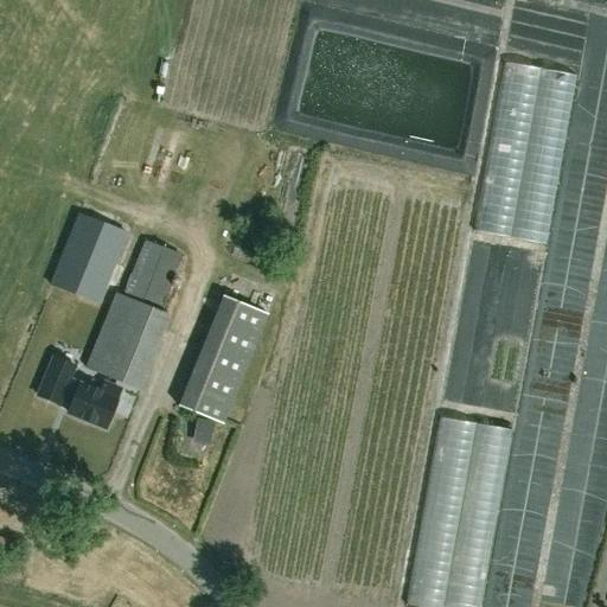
[(545,236),(567,69),(494,61),(474,227),(545,236)]
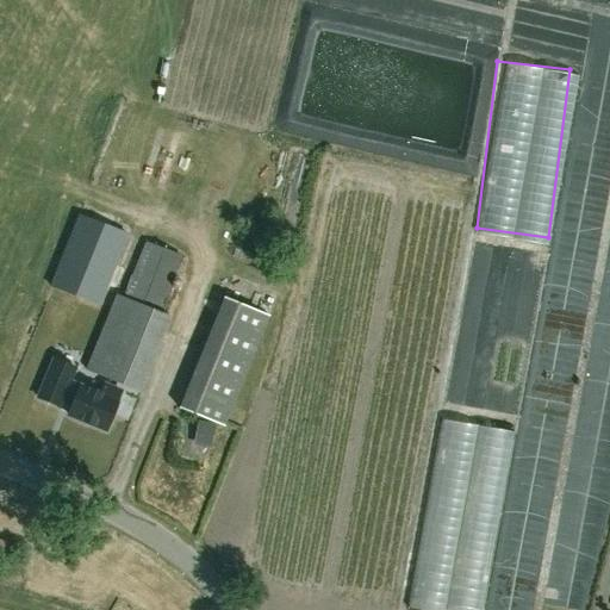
[(241,209),(234,228),(246,232),(253,213),(241,209)]
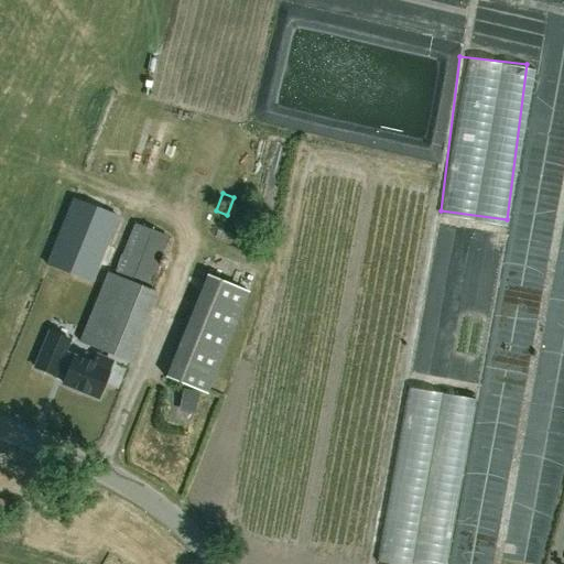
[(45,264),(91,283),(118,217),(72,198),(45,264)]
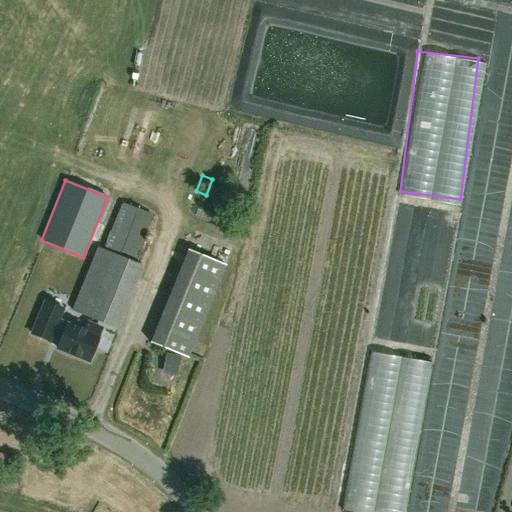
[(122,202),(102,249),(96,247),(70,311),(117,330),(143,266),(134,263),(153,215),(122,202)]
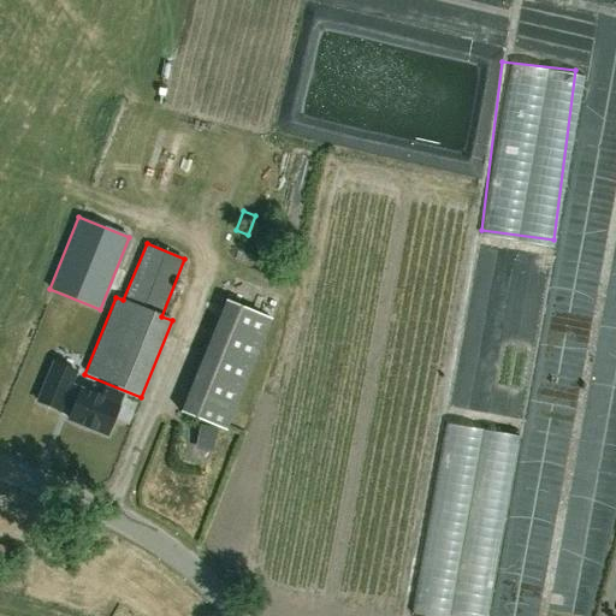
[(226,431),(271,319),(224,301),(179,413),(226,431)]
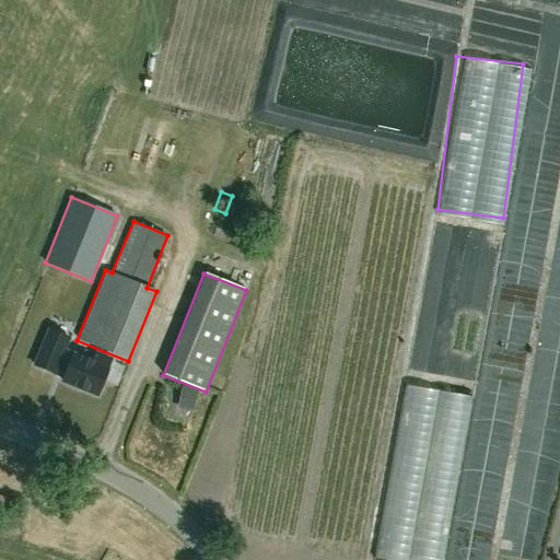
[(72,353),(61,381),(96,395),(107,368),(106,368),(109,359),(94,353),(91,361),(72,353)]
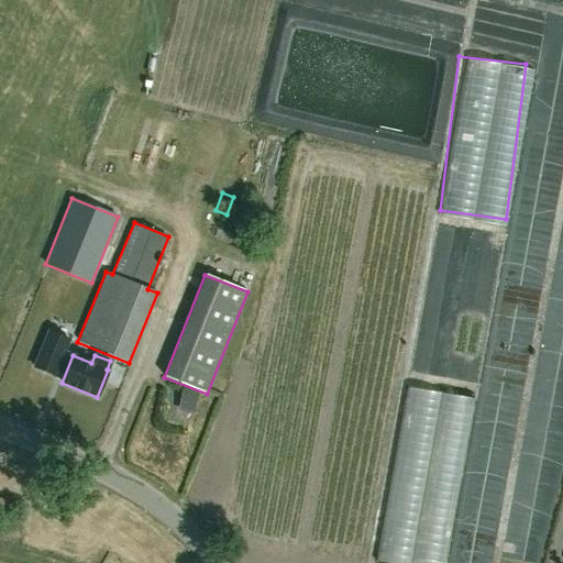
[(198,392),(183,389),(179,411),(195,414),(198,392)]
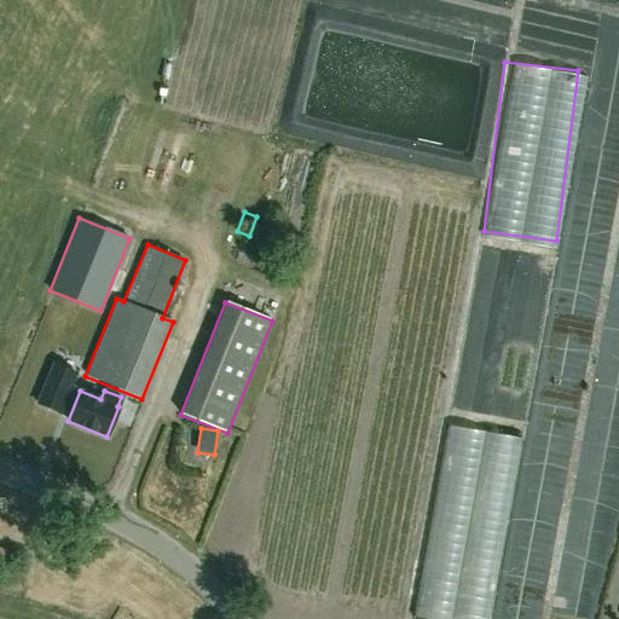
[(468,537),(492,542),(512,441),(491,438),(487,456),(478,453),(469,493),(472,493),(468,515),(456,513),(453,525),(470,528),(468,537)]
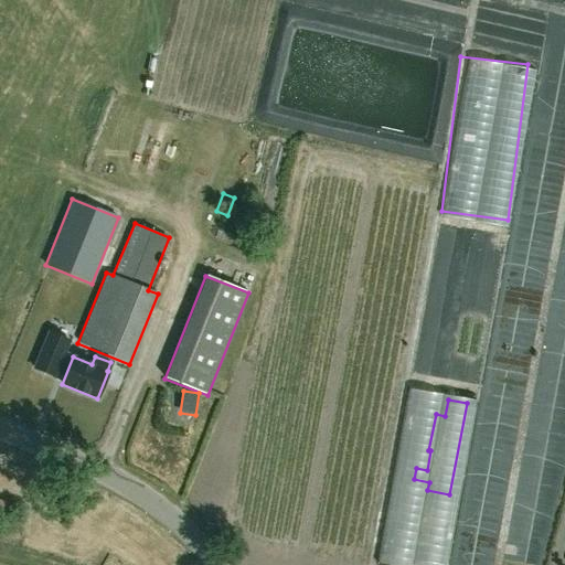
[(0,520),(2,513),(16,518),(19,504),(7,501),(0,499),(0,520)]
